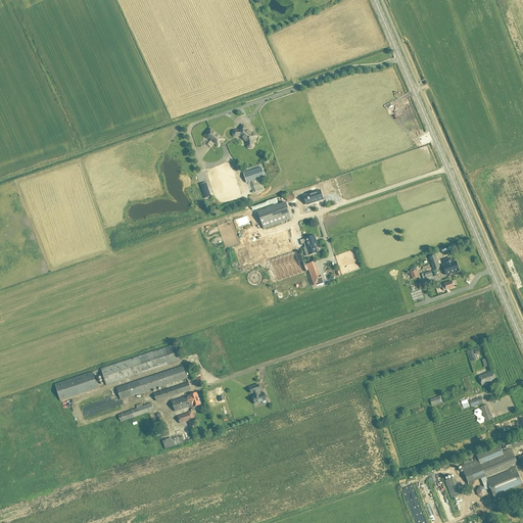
[(246,130),(246,129),(242,126),(239,130),(240,130),(239,131),(238,131),(234,131),(232,133),(233,136),(235,137),(238,137),(239,136),(241,137),(242,137),(245,140),(245,141),(247,142),(247,143),(247,147),(249,148),(252,148),(253,146),(253,142),(252,141),(253,140),(255,137),(255,136),(253,134),(251,134),(249,133),(250,132),(248,131),(247,132),(246,130)]
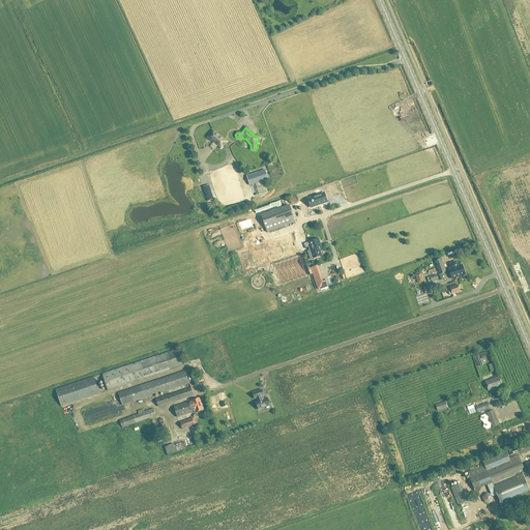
[(226,144),(228,141),(213,129),(206,138),(211,142),(211,141),(216,146),(222,149),(223,147),(225,143),(226,144)]
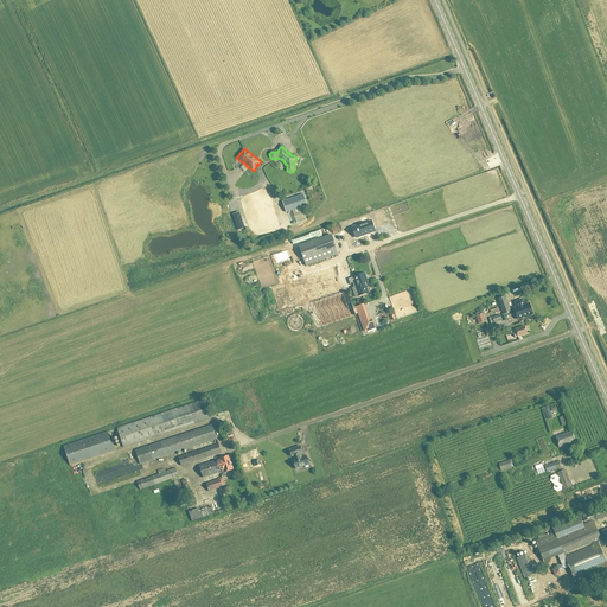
[(304,195),(282,202),(287,212),(307,205),(304,195)]
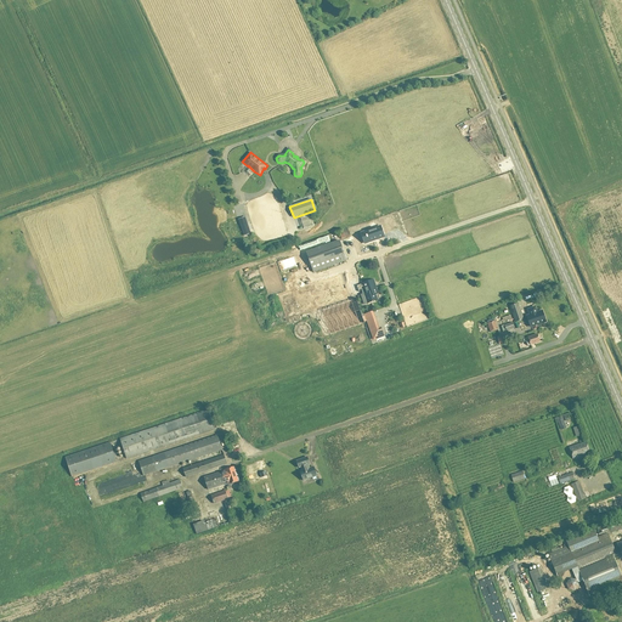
[(290,215),(275,216),(276,232),(292,231),(290,215)]
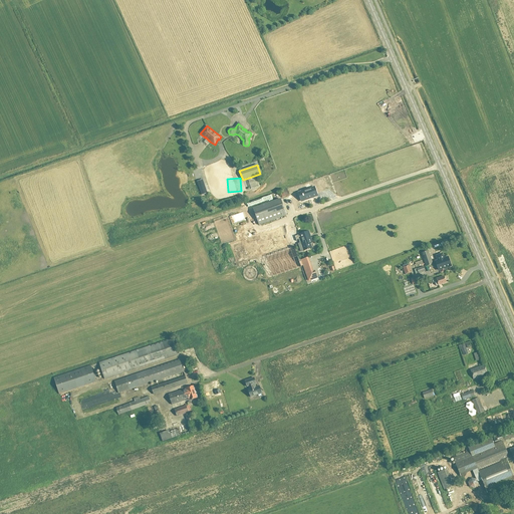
[(202,186),(199,187),(202,195),(207,193),(206,191),(204,191),(202,186)]
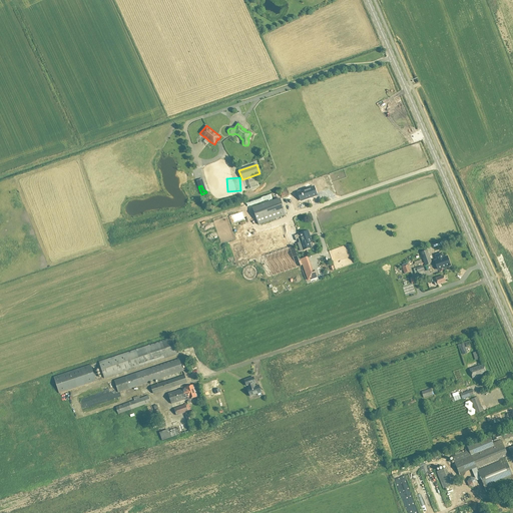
[(318,195),(315,186),(302,191),(305,199),(318,195)]
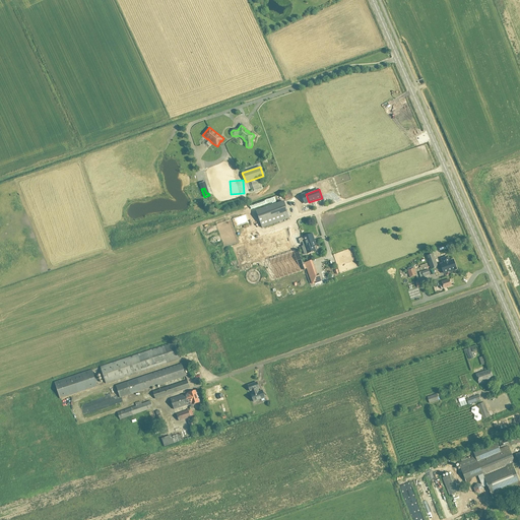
[(284,201),(256,211),(262,228),(290,218),(284,201)]
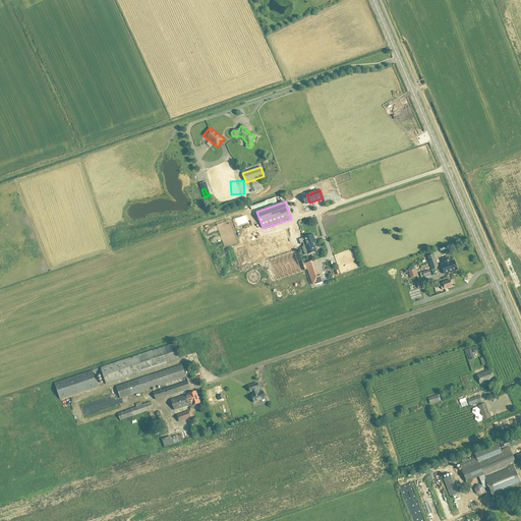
[(285,234),(296,231),(295,226),(284,229),(285,234)]
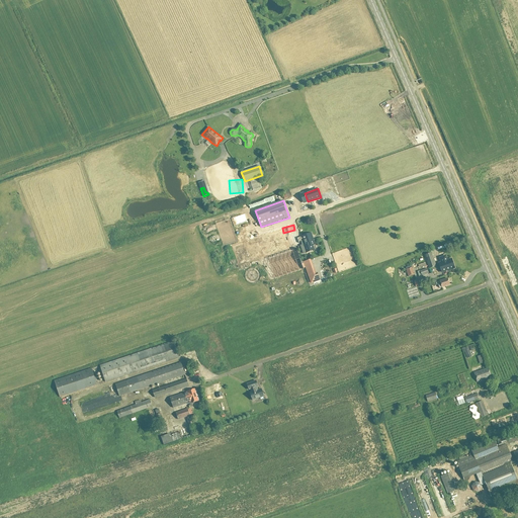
[(311,238),(310,234),(296,239),(298,243),(299,242),(301,246),(299,247),(300,247),(309,244),(307,240),(311,238)]
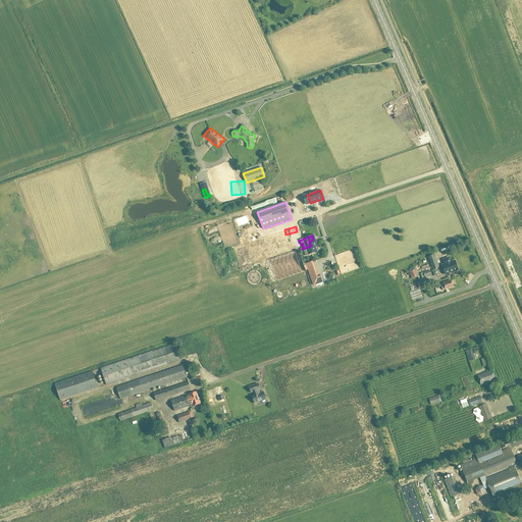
[(269,239),(264,241),(269,254),(274,252),(269,239)]
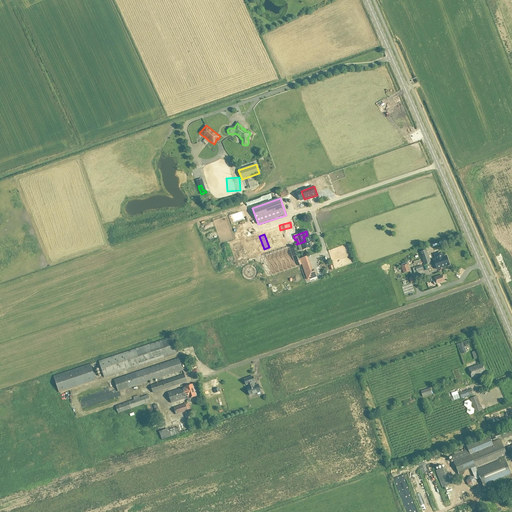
[(308,243),(310,242),(307,235),(303,237),(305,241),(297,244),(299,251),(310,248),(308,243)]
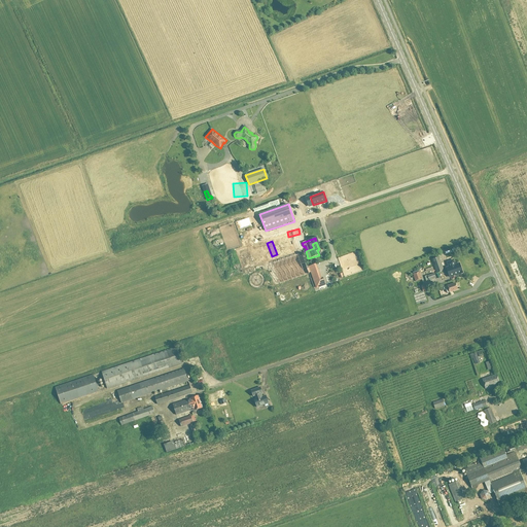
[(302,253),(273,264),(280,284),(309,274),(302,253)]
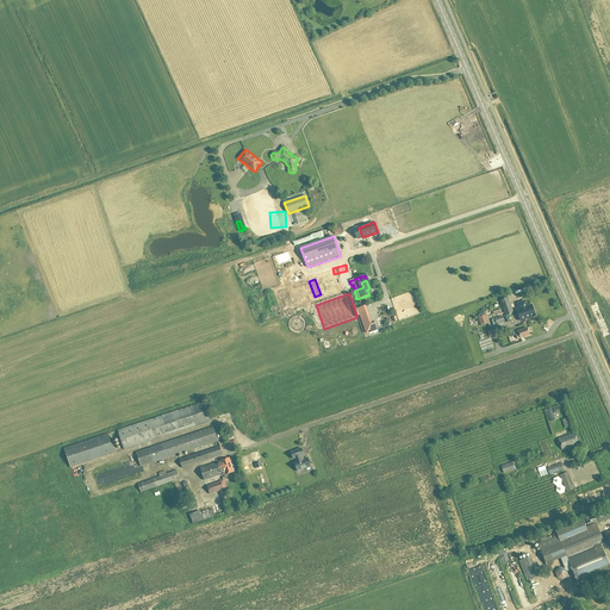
[(514,313),(509,298),(500,300),(505,316),(514,313)]
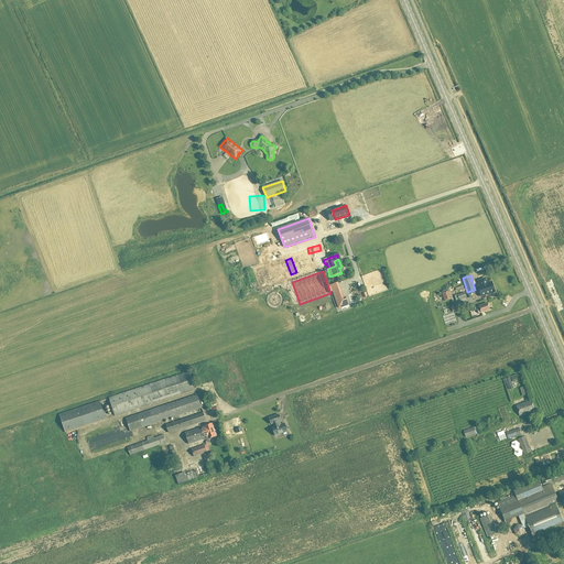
[(491,282),(478,286),(481,296),(487,294),(487,295),(490,294),(490,293),(495,292),(491,282)]
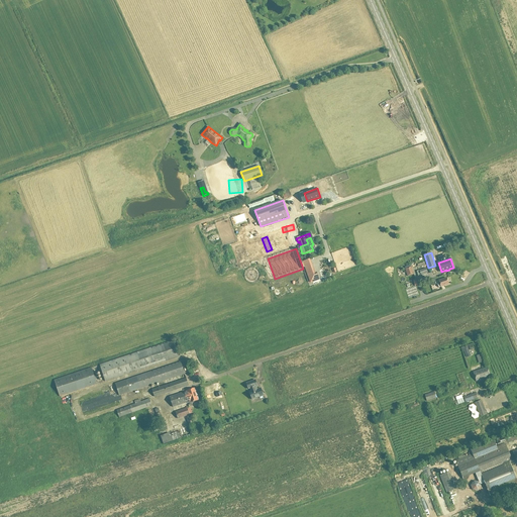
[(311,264),(305,266),(311,283),(319,280),(317,274),(315,275),(311,264)]
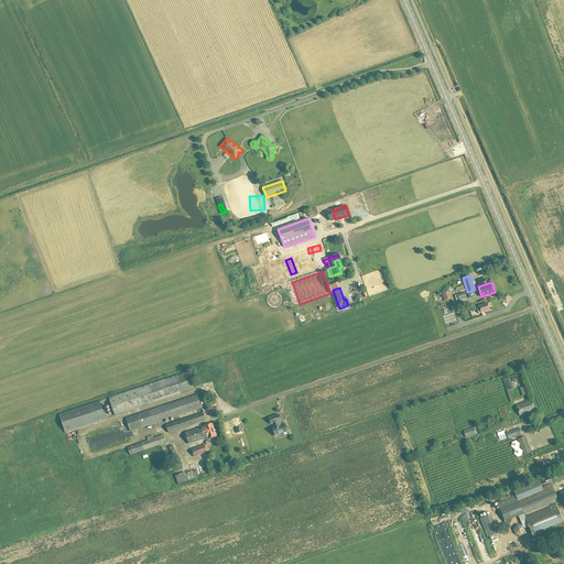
[(449,290),(443,293),(446,302),(453,299),(449,290)]
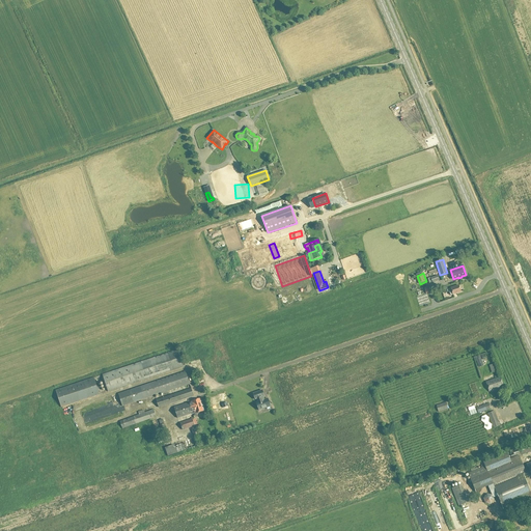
[(439,280),(438,275),(427,279),(429,283),(439,280)]
